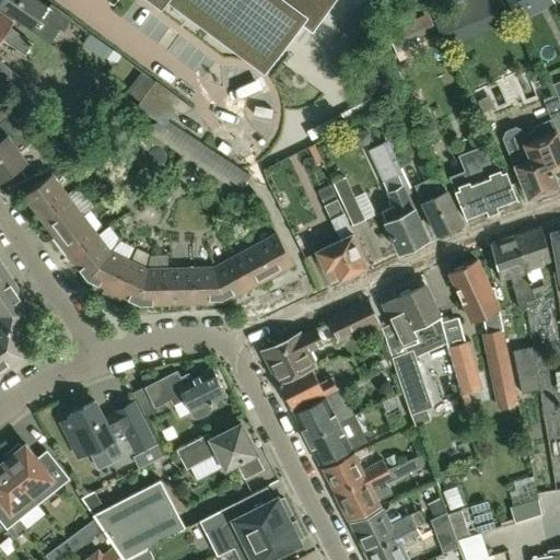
[(38,0),(0,0),(0,4),(32,26),(41,14),(65,31),(73,18),(53,3),(49,8),(46,6),(47,6),(38,0)]
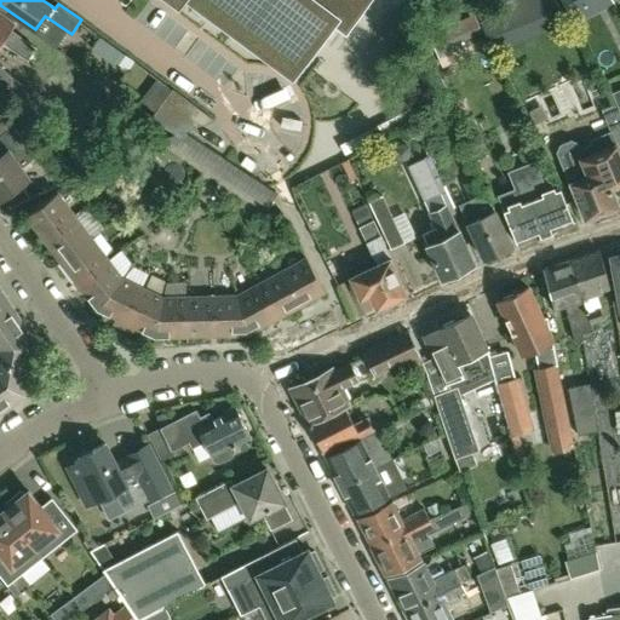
[(363,0),(173,0),(177,1),(177,0),(190,0),(291,74),(317,39),(316,38),(328,22),(342,30),(363,0)]
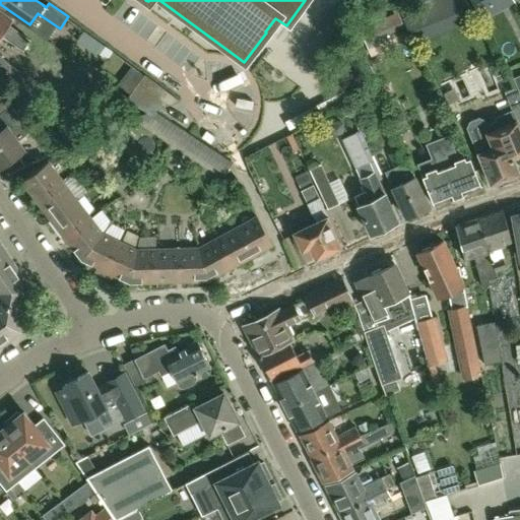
[(463,7),(459,0),(432,0),(401,12),(408,29),(463,7)]
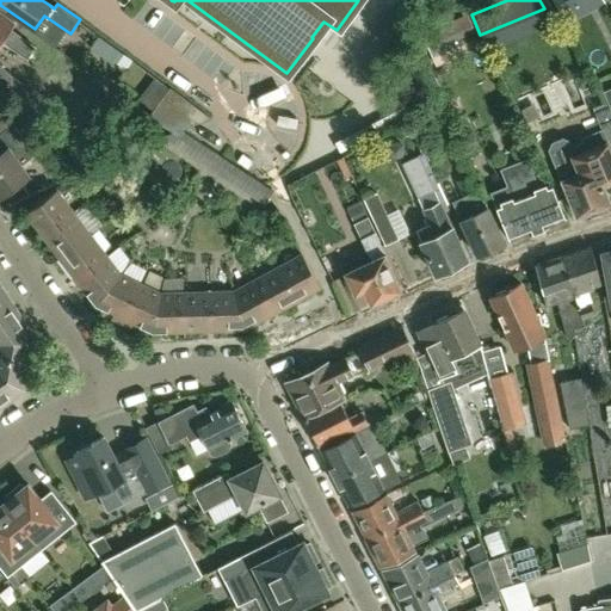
[(574,0),(553,0),(565,23),(581,14),(574,0)]
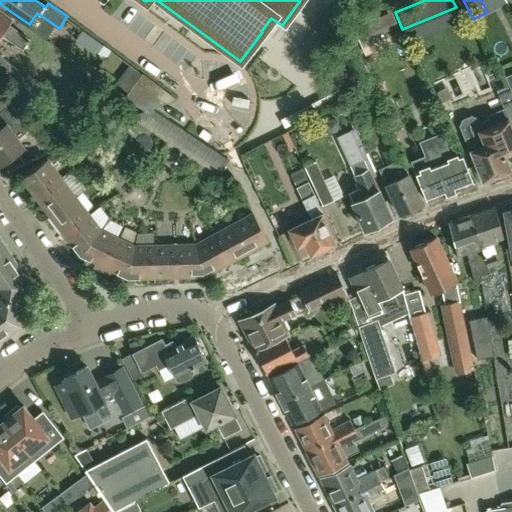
[(0,34),(1,33),(23,49),(29,40),(8,24),(11,19),(0,10),(0,34)]
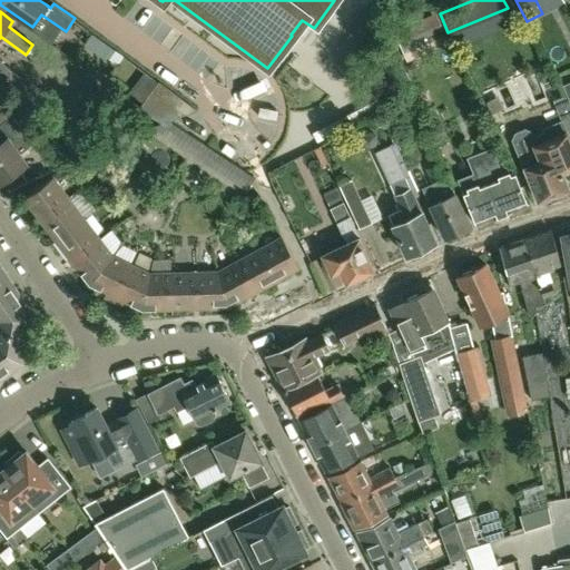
[(413,22),(422,39),(429,52),(448,43),(436,12),(413,22)]
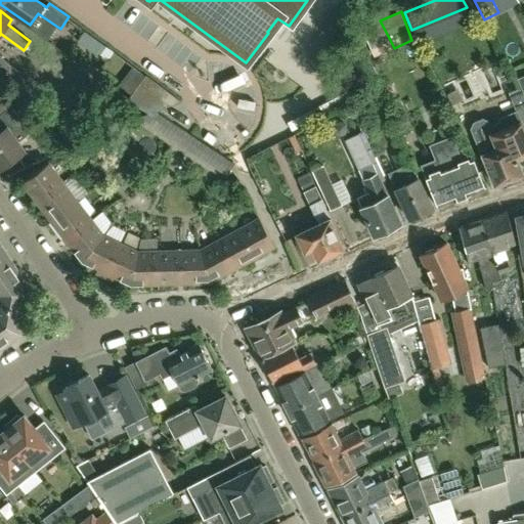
[(361,29),(373,57),(394,48),(388,36),(380,20),(361,29)]
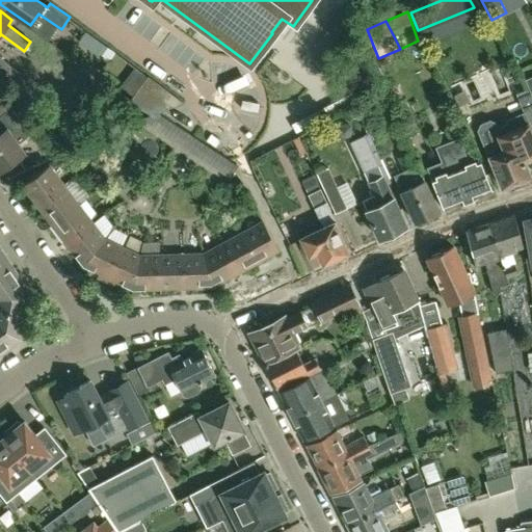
[(9,68),(0,58),(0,83),(4,81),(9,68)]
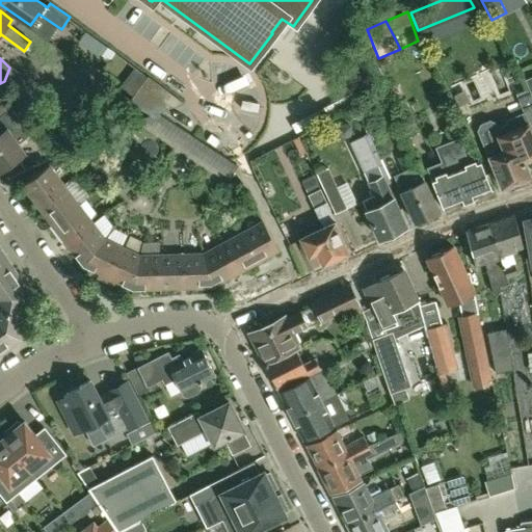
[(168,91),(149,76),(140,86),(161,101),(168,91)]
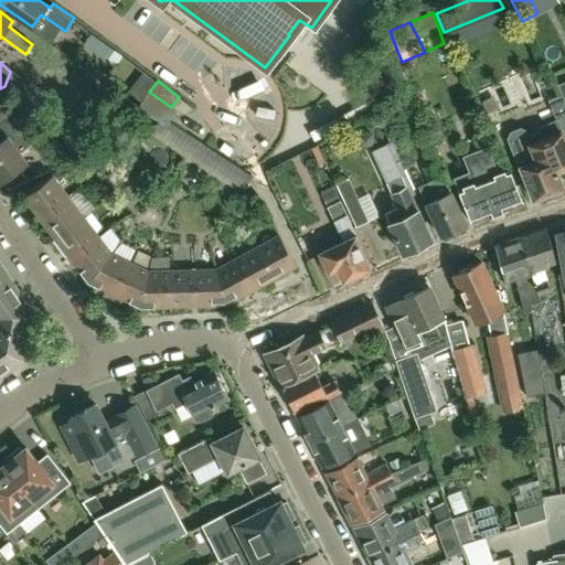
[(564,82),(555,87),(564,102),(564,82)]
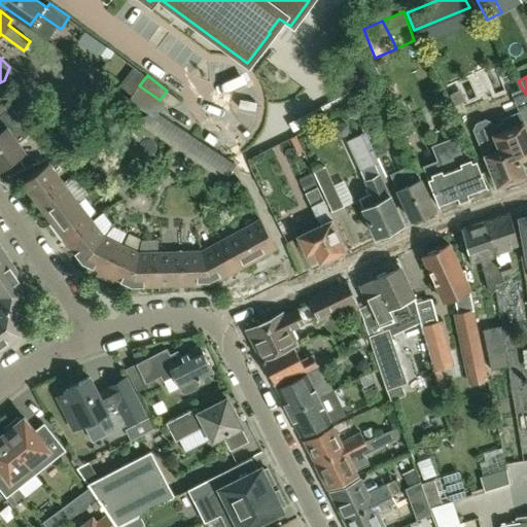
[(0,168),(24,151),(14,139),(28,130),(10,107),(0,114),(0,168)]
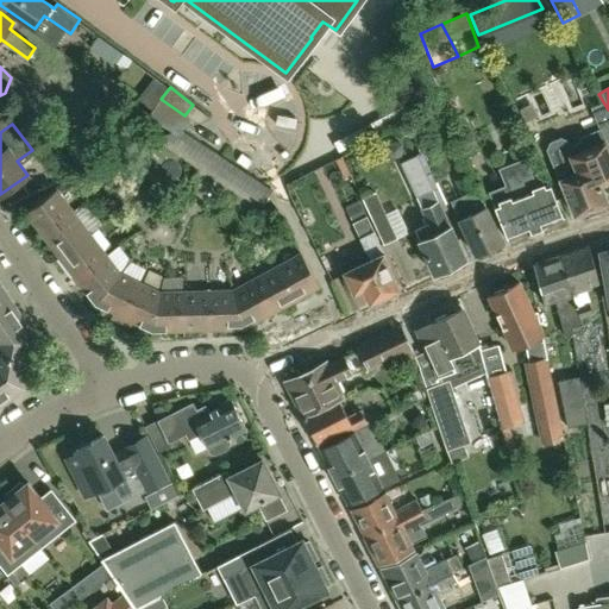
[(220,156),(181,130),(163,137),(263,203),(272,190),(257,181),(220,156)]
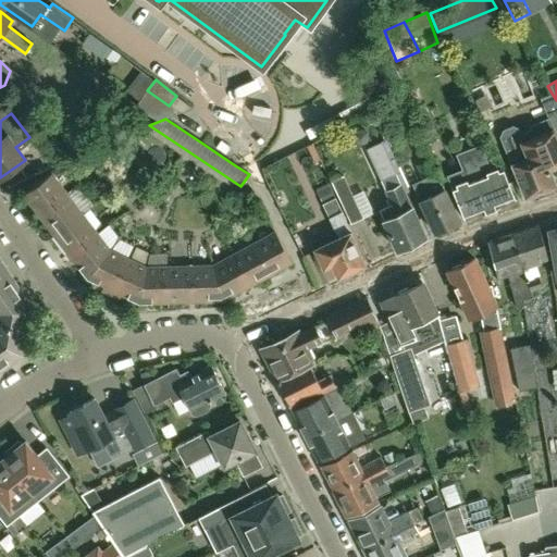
[(555,184),(548,168),(556,163),(556,135),(549,119),(532,126),(535,134),(523,138),(520,128),(514,126),(505,131),(502,136),(524,196),(555,184)]
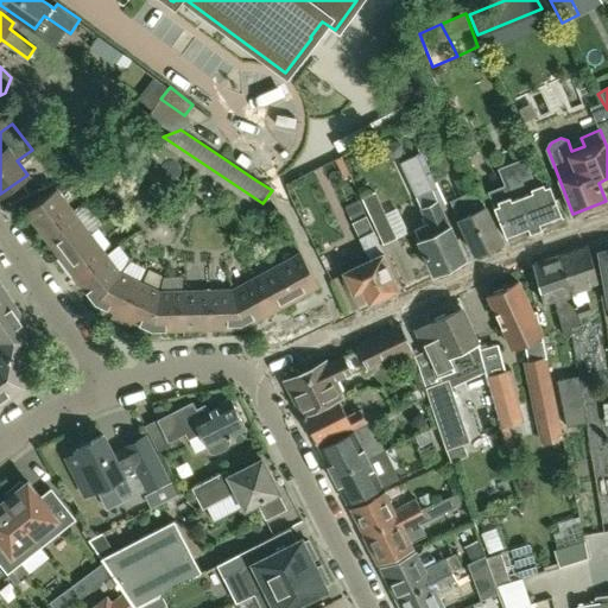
[(472,141),(461,146),(466,158),(477,152),(472,141)]
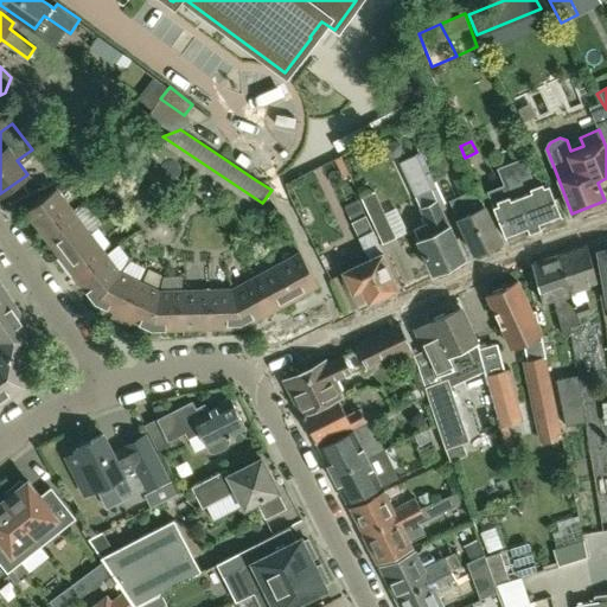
[(401,153),(402,148),(398,144),(394,142),(389,144),(385,148),(385,153),(389,157),(394,159),(398,158),(401,153)]
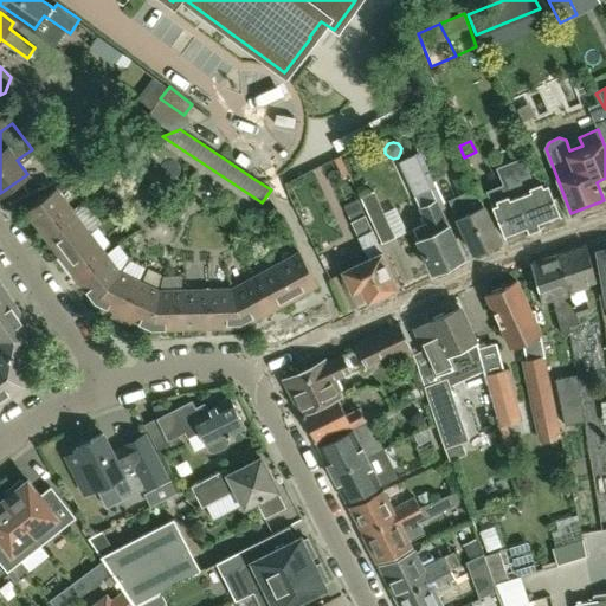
[(471,173),(464,158),(459,146),(450,150),(458,169),(451,172),(453,178),(452,179),(459,194),(449,199),(474,252),(500,240),(483,204),(482,204),(475,188),(479,186),(474,172),(471,173)]
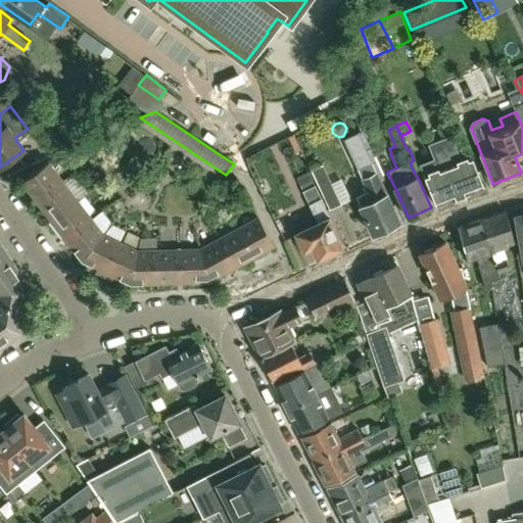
[(358,133),(343,139),(357,169),(371,162),(370,160),(363,145),(358,133)]
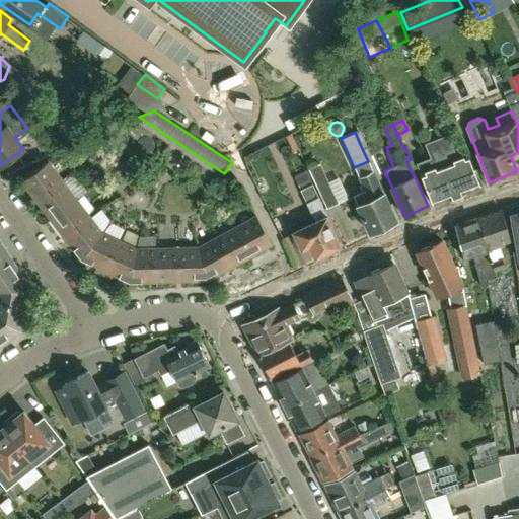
[(466,154),(457,158),(448,135),(426,143),(432,157),(418,162),(433,203),(435,203),(448,197),(449,198),(457,195),(464,192),(464,191),(478,186),(466,154)]
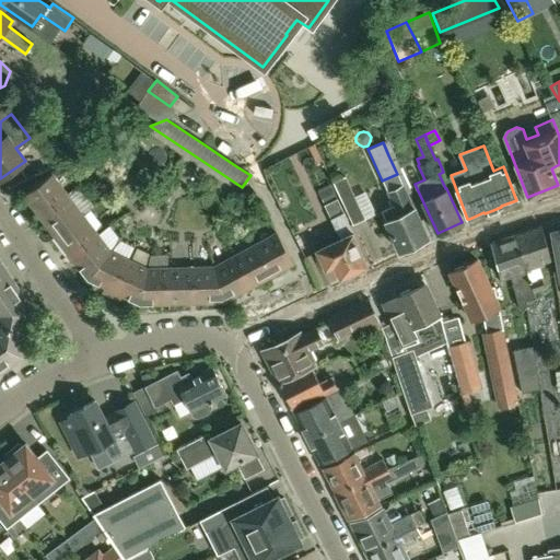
[(394,153),(388,155),(396,172),(401,168),(394,153)]
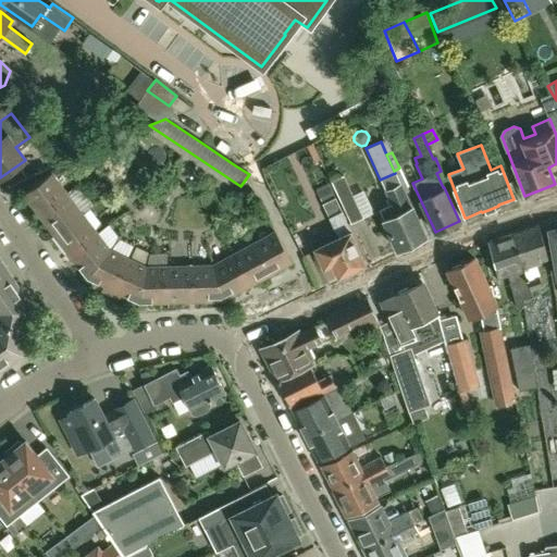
[(66,192),(52,172),(23,194),(38,213),(66,192)]
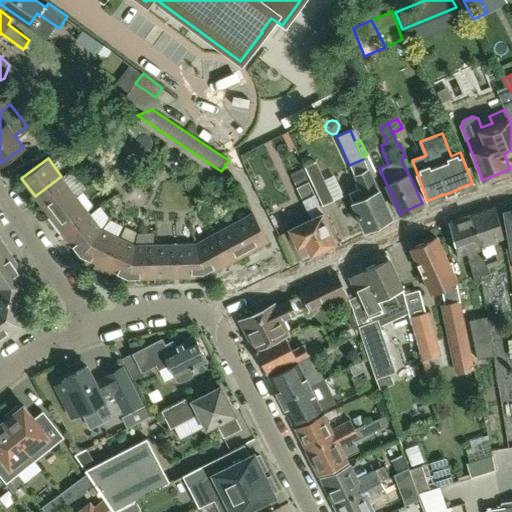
[(333,199),(315,161),(303,167),(322,205),(333,199)]
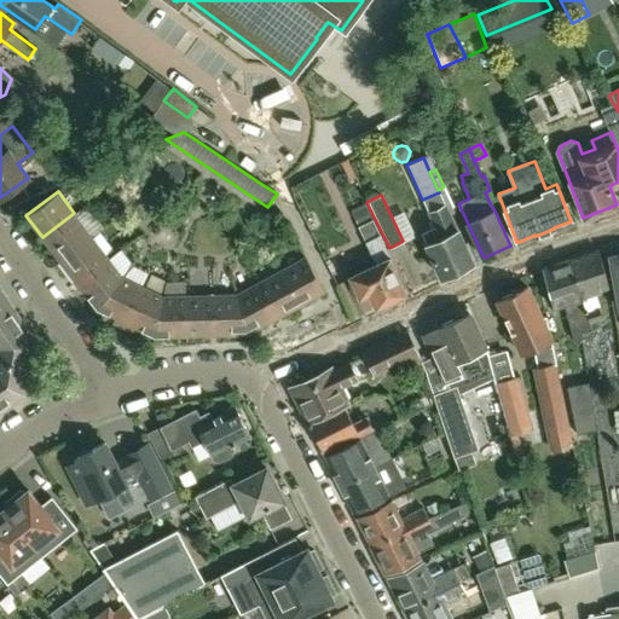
[(421,233),(441,278),(473,262),(445,203),(428,212),(435,226),(421,233)]
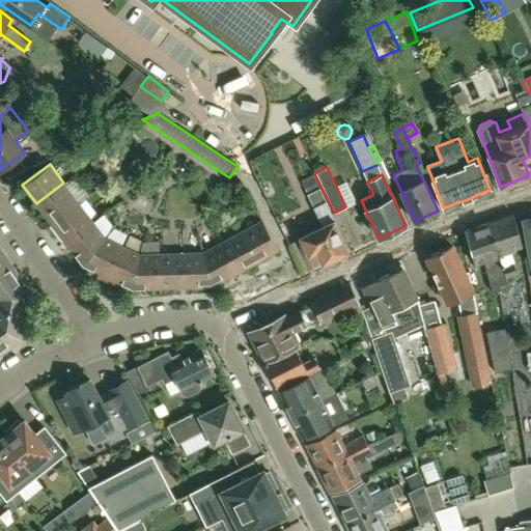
[(314,175),(302,182),(308,194),(320,189),(314,175)]
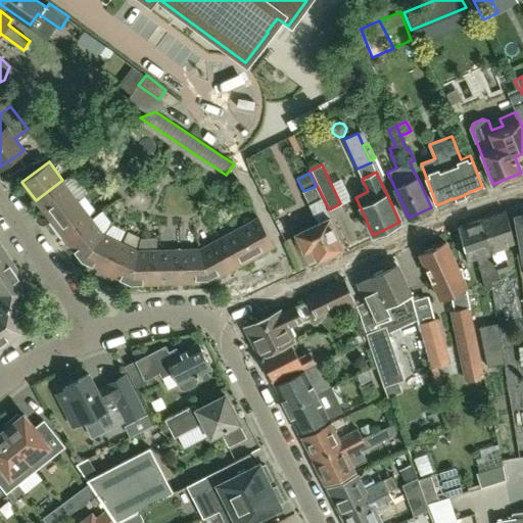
[(76,198),(62,180),(36,200),(49,218),(76,198)]
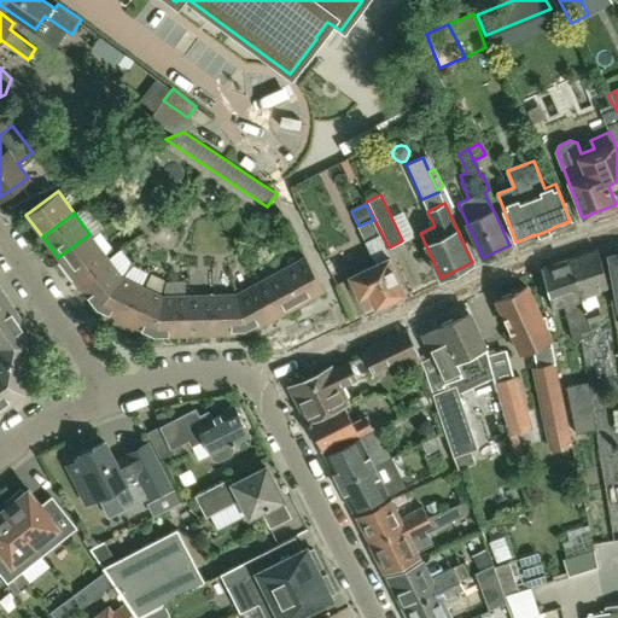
[(368,292),(375,307),(382,303),(383,305),(390,302),(390,301),(404,293),(395,270),(396,270),(373,220),(359,226),(375,263),(349,275),(360,297),(368,292)]
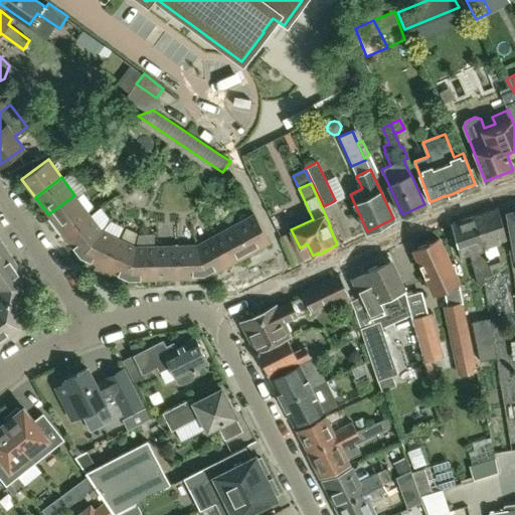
[(89,212),(74,195),(48,214),(62,232),(89,212)]
